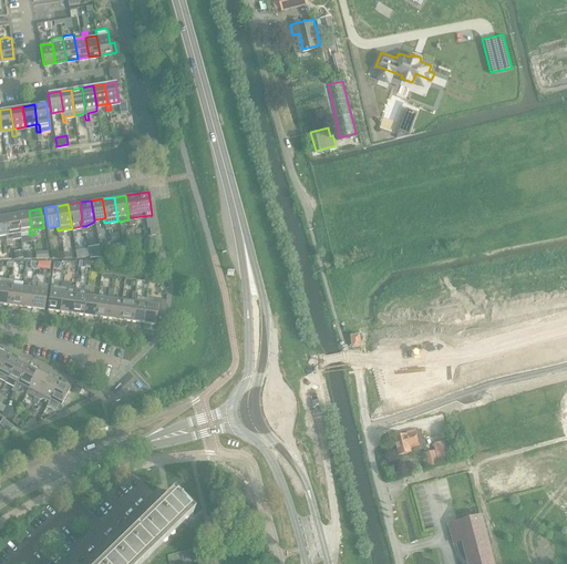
[(31,229),(29,211),(17,213),(20,236),(21,242),(30,239),(29,235),(29,229),(31,229)]
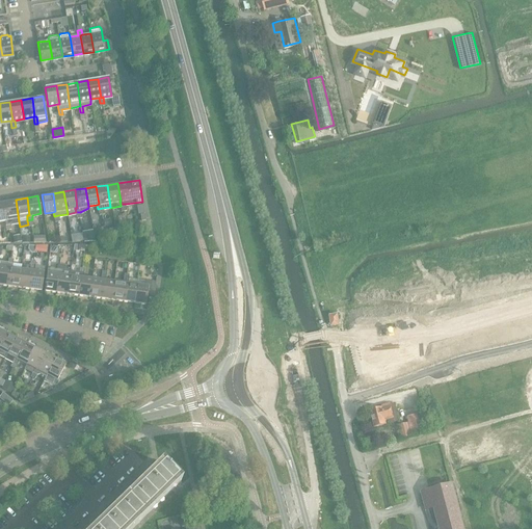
[(19,221),(16,200),(4,201),(7,219),(5,219),(5,223),(10,223),(19,221)]
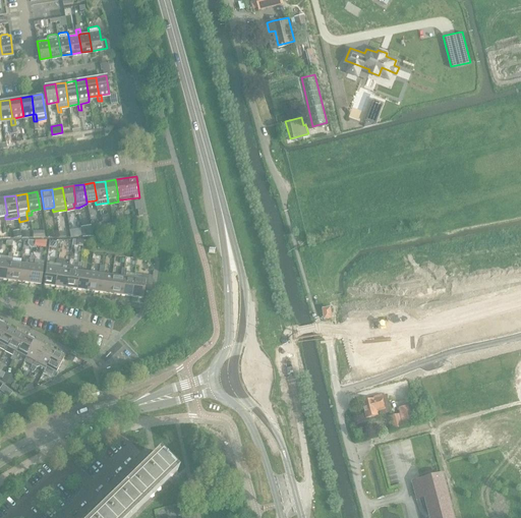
[(91,225),(80,227),(81,233),(81,235),(84,235),(92,234),(93,234),(91,225)]
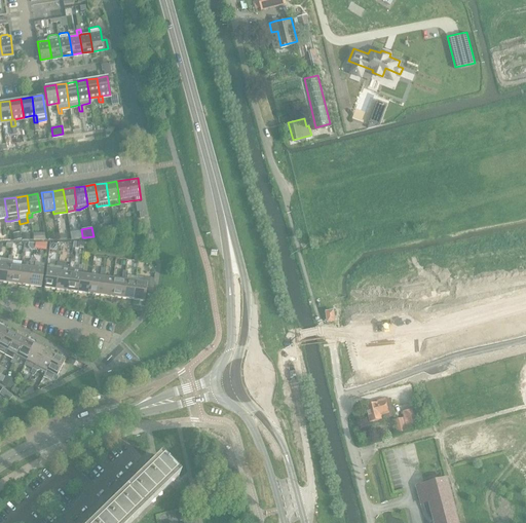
[(81,229),(70,230),(71,237),(75,237),(76,237),(82,235),(81,229)]
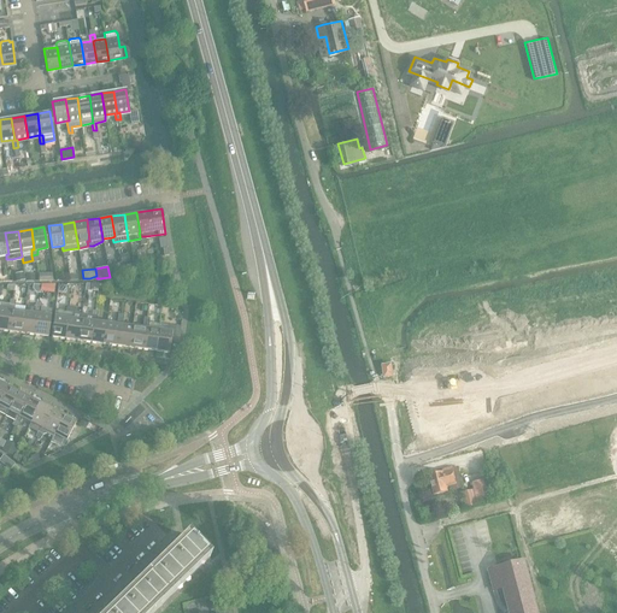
[(66,293),(68,282),(58,282),(57,293),(66,293)]
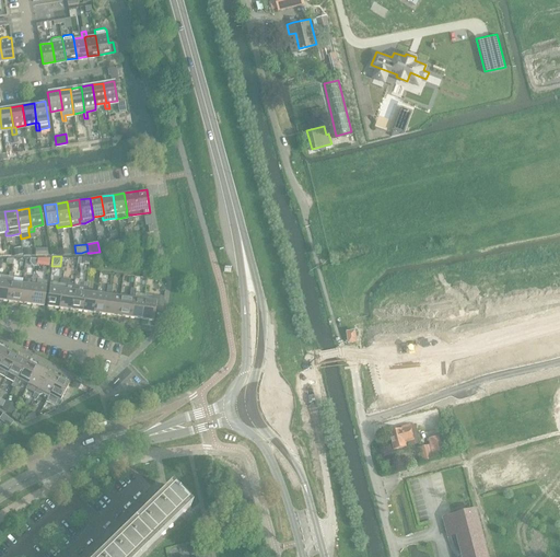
[(0,298),(8,299),(10,280),(13,280),(13,275),(9,275),(0,273),(0,298)]
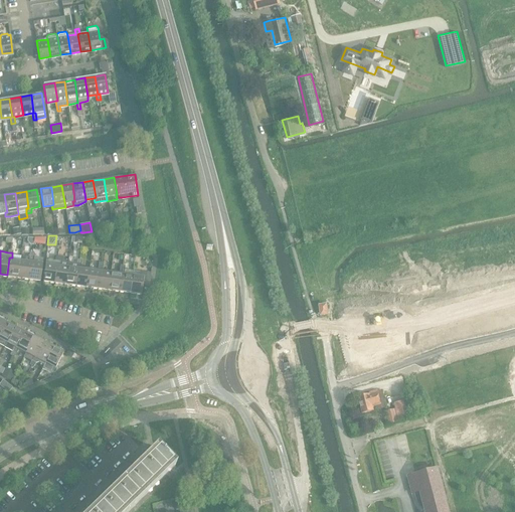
[(40,279),(42,262),(43,257),(34,254),(34,256),(34,261),(31,260),(29,278),(40,279)]
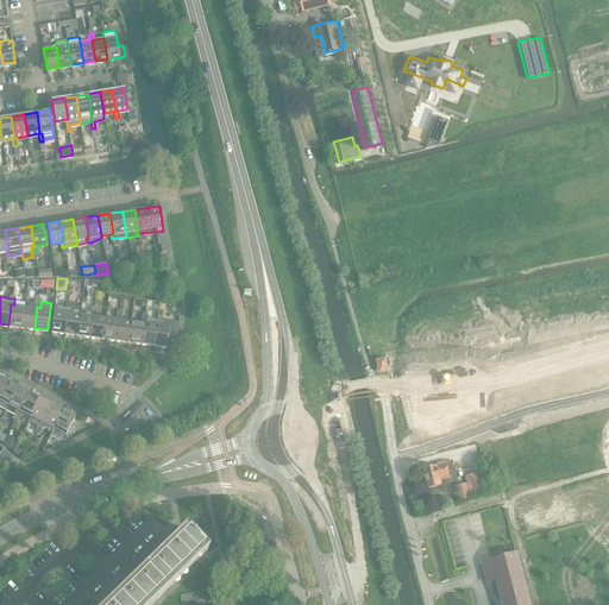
[(76,334),(80,313),(80,308),(74,301),(70,301),(64,301),(64,306),(70,307),(69,312),(67,312),(63,332),(76,334)]
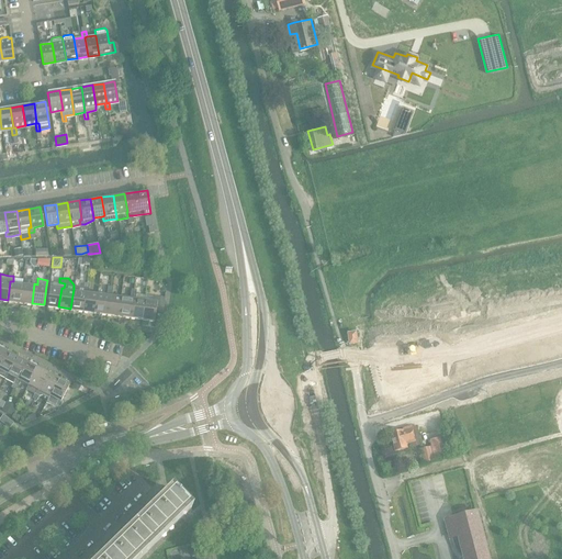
[(32,303),(34,283),(37,284),(37,279),(32,279),(31,283),(22,282),(20,302),(32,303)]
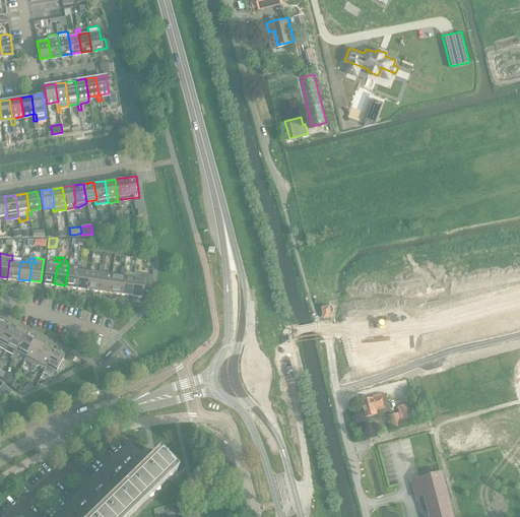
[(18,279),(20,261),(12,260),(9,260),(7,277),(18,279)]
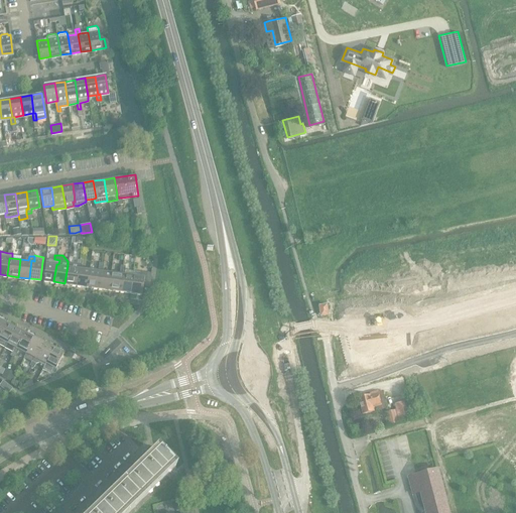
[(53,281),(56,264),(58,264),(59,260),(54,259),(52,259),(51,258),(48,258),(47,258),(45,258),(43,280),(53,281)]
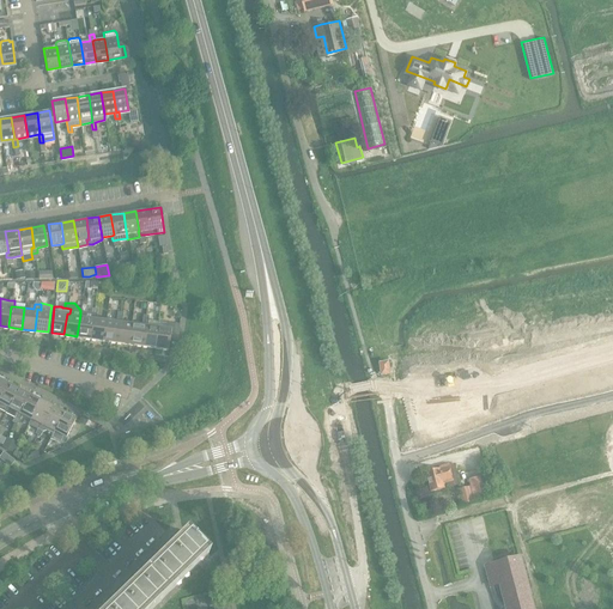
[(90,338),(92,317),(96,317),(96,311),(91,311),(80,310),(80,315),(77,336),(90,338)]
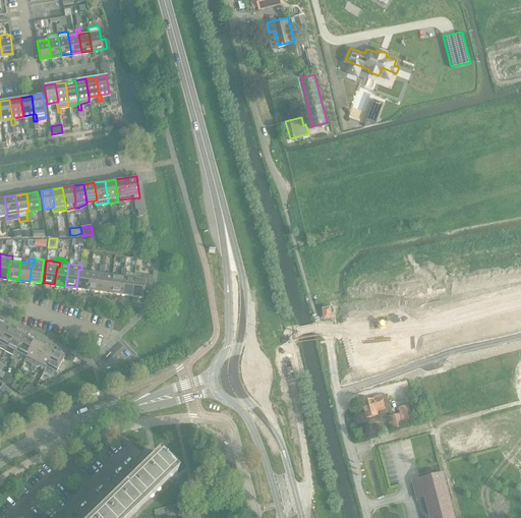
[(99,290),(101,273),(104,273),(104,268),(99,268),(99,272),(90,271),(88,289),(99,290)]
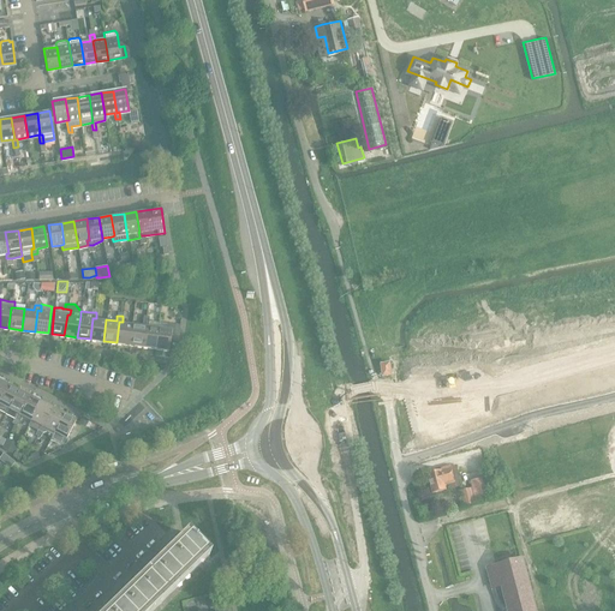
[(103,341),(106,319),(96,318),(93,318),(90,339),(103,341)]
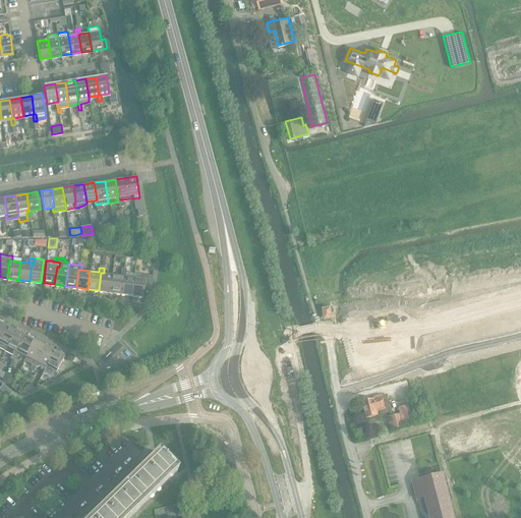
[(121,293),(123,275),(125,276),(126,271),(121,270),(120,275),(112,274),(110,291),(121,293)]
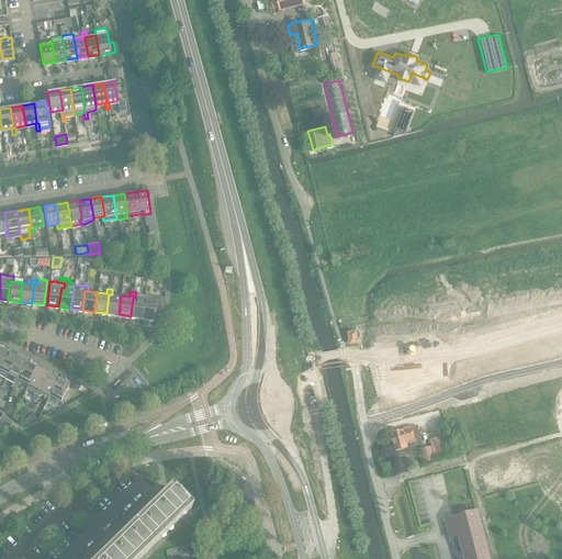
[(142,317),(145,299),(145,293),(136,292),(135,298),(133,297),(131,316),(142,317)]
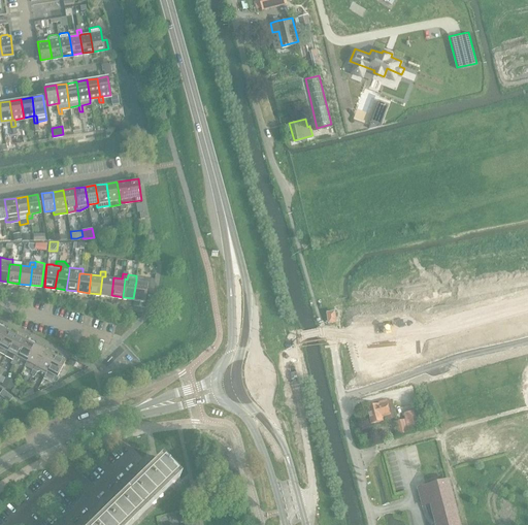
[(111,295),(113,277),(105,276),(102,276),(100,294),(111,295)]
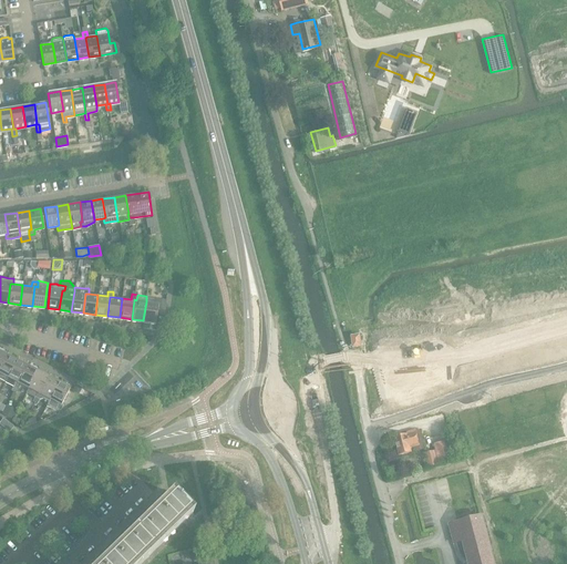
[(163,321),(166,299),(155,298),(154,303),(146,301),(143,320),(155,322),(155,320),(163,321)]
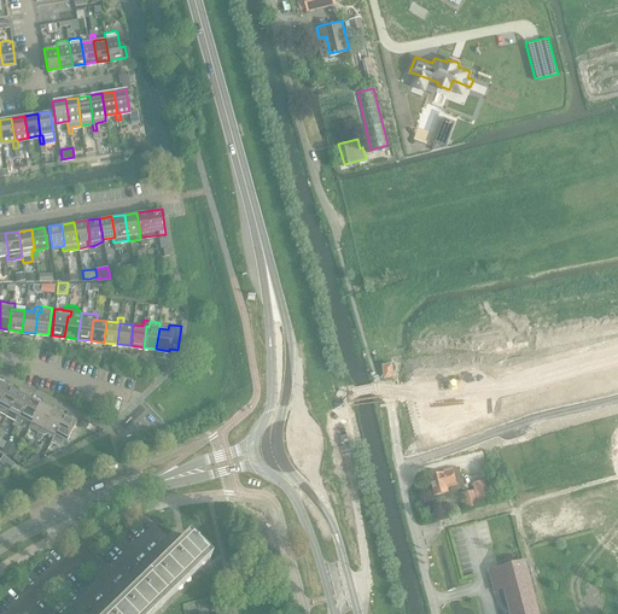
[(389,363),(383,363),(384,376),(394,375),(392,362),(389,363)]
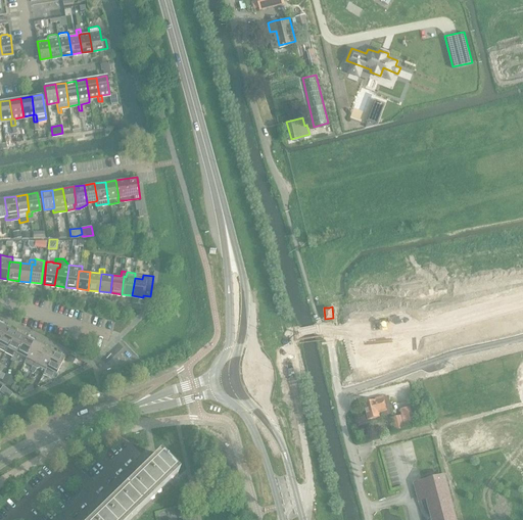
[(0,347),(4,350),(15,330),(5,325),(0,335),(0,347)]
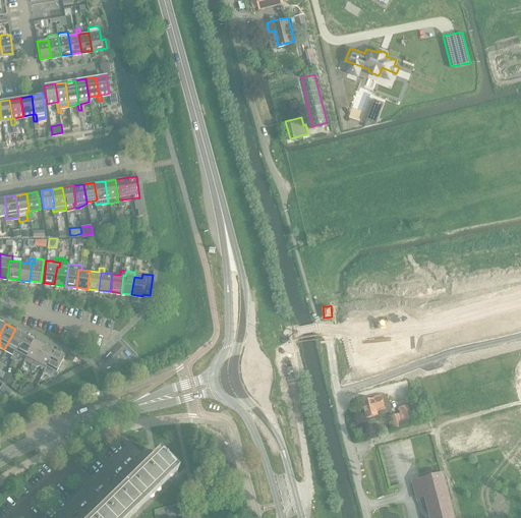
[(16,350),(24,334),(15,329),(4,349),(12,353),(12,352),(14,349),(16,350)]
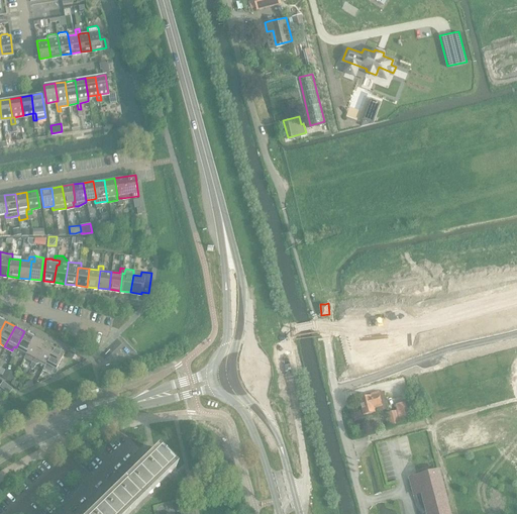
[(26,351),(34,336),(24,331),(16,347),(14,346),(12,349),(16,351),(18,348),(26,351)]
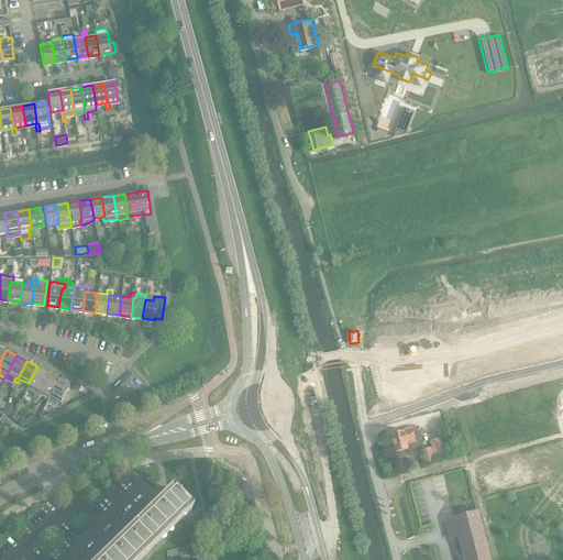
[(40,390),(48,372),(37,366),(29,383),(26,387),(34,392),(37,387),(40,390)]
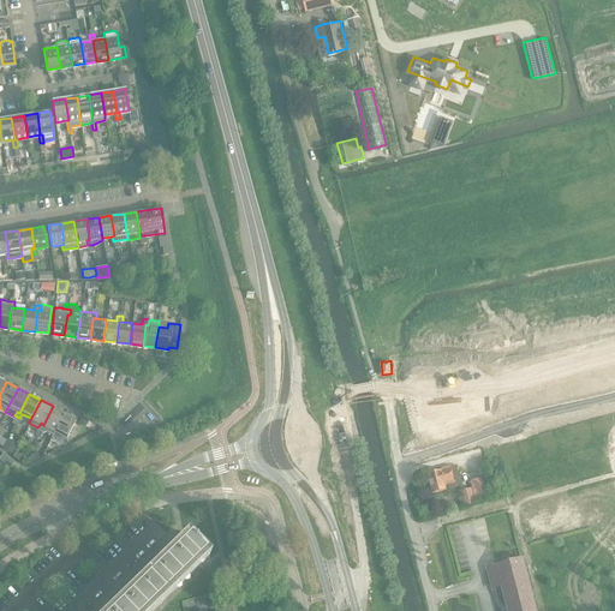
[(53,433),(65,412),(53,406),(43,425),(41,423),(37,427),(43,431),(47,430),(53,433)]
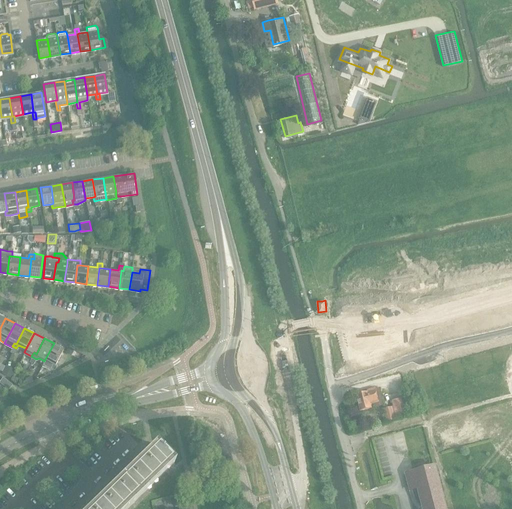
[(56,364),(64,348),(54,343),(44,361),(43,363),(51,367),(55,369),(57,364),(56,364)]
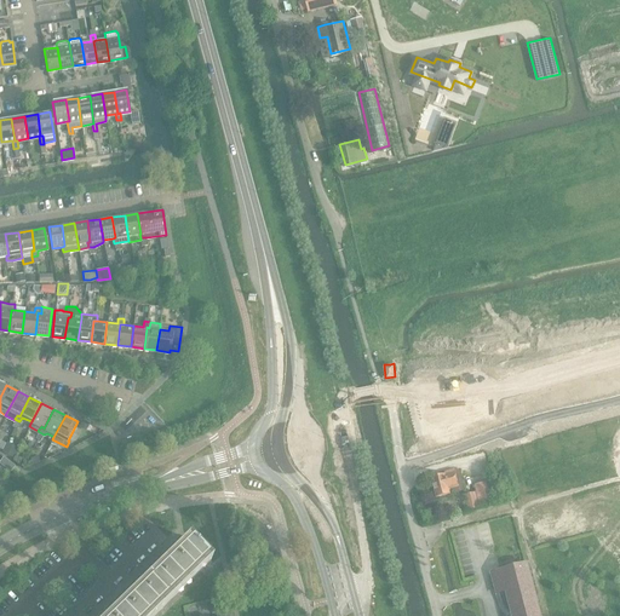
[(6,443),(3,449),(13,455),(15,453),(18,448),(6,442),(6,443)]
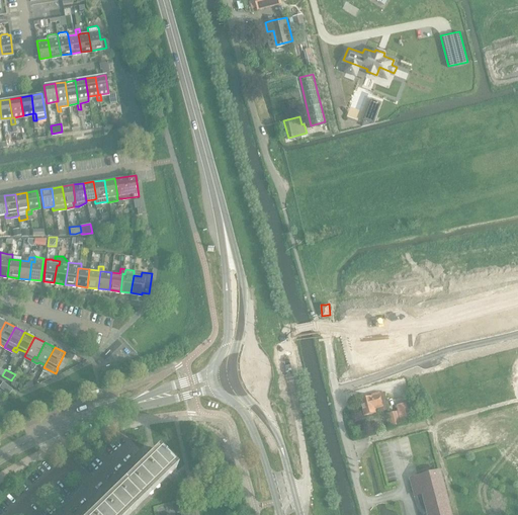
[(25,382),(23,384),(24,388),(25,388),(33,383),(31,378),(25,381),(25,382)]
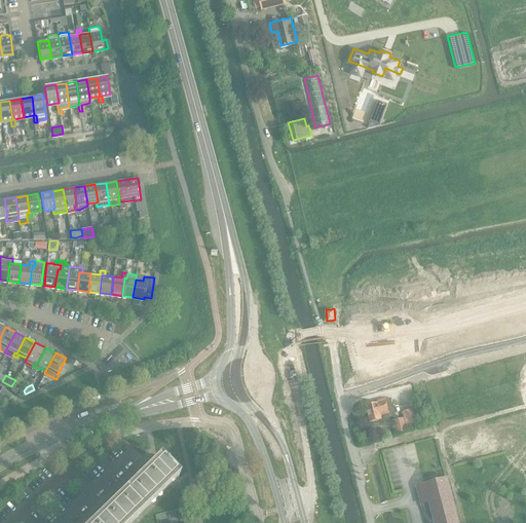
[(388,411),(385,397),(377,399),(377,401),(367,403),(371,420),(382,417),(381,413),(388,411)]
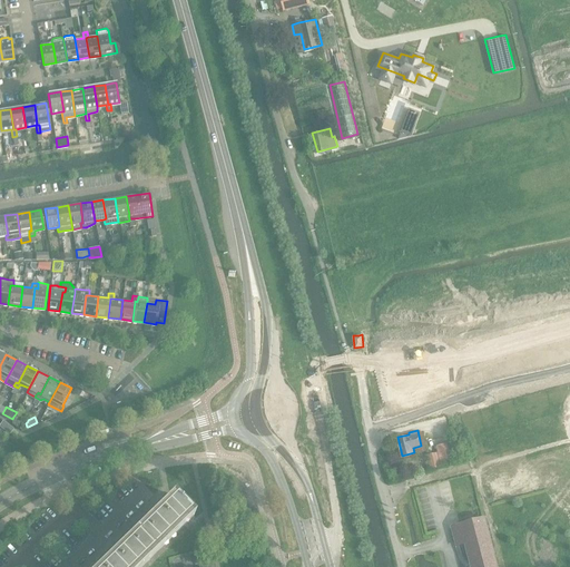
[(440,466),(436,451),(429,453),(432,468),(440,466)]
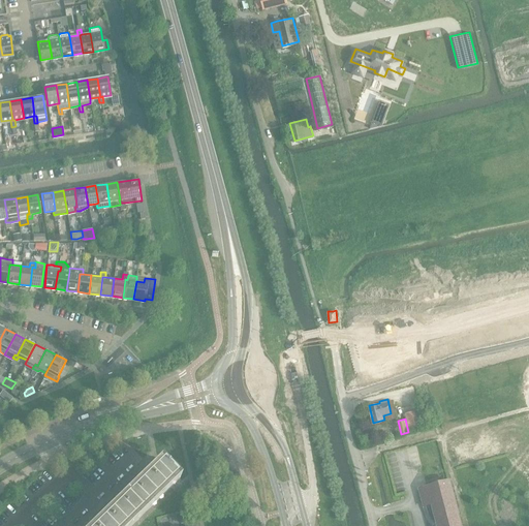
[(93,462),(98,457),(89,447),(80,457),(91,469),(96,465),(93,462)]
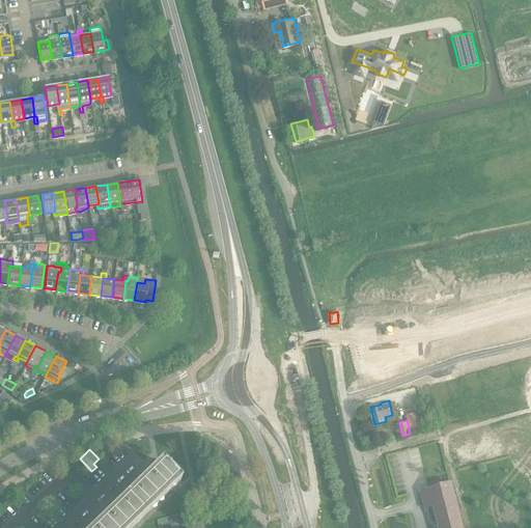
[(129,527),(178,479),(161,462),(91,527),(129,527)]
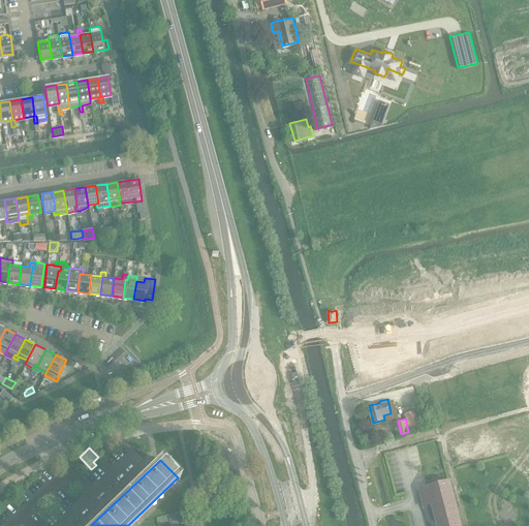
[(462,525),(450,480),(442,482),(437,484),(419,488),(424,505),(432,503),(438,525),(462,525)]
